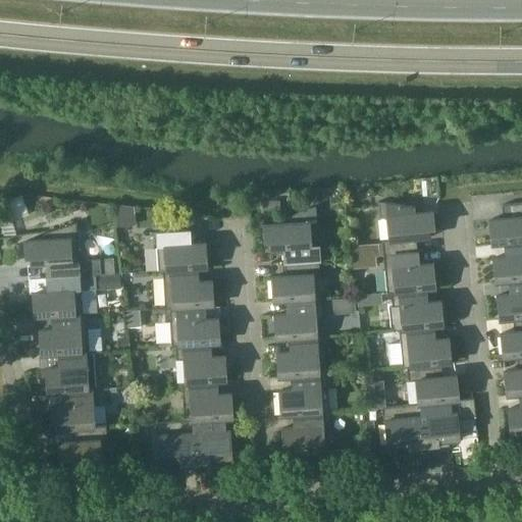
[(280,200),(263,201),(263,212),(280,211),(280,200)]
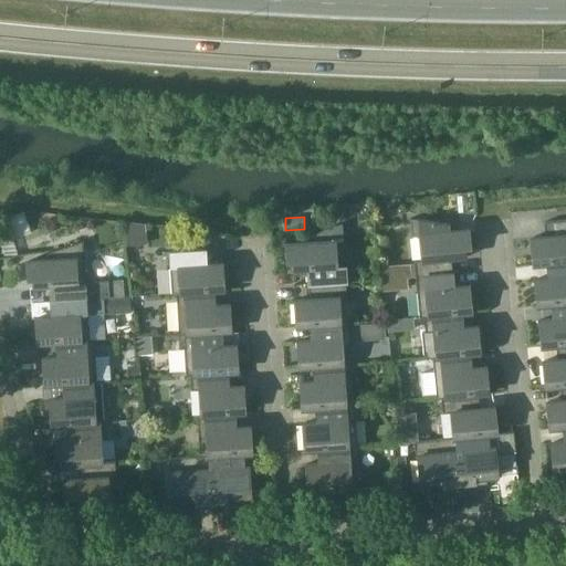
[(415,262),(416,276),(447,274),(444,260),(465,258),(464,249),(470,248),(468,230),(442,232),(441,226),(441,223),(409,219),(411,237),(420,236),(423,261),(415,262)]
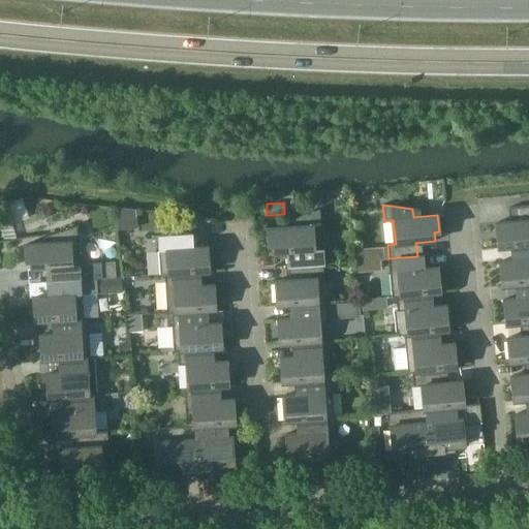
[(519,246),(528,244),(528,206),(515,208),(516,221),(496,223),(499,249),(519,247),(519,246)]
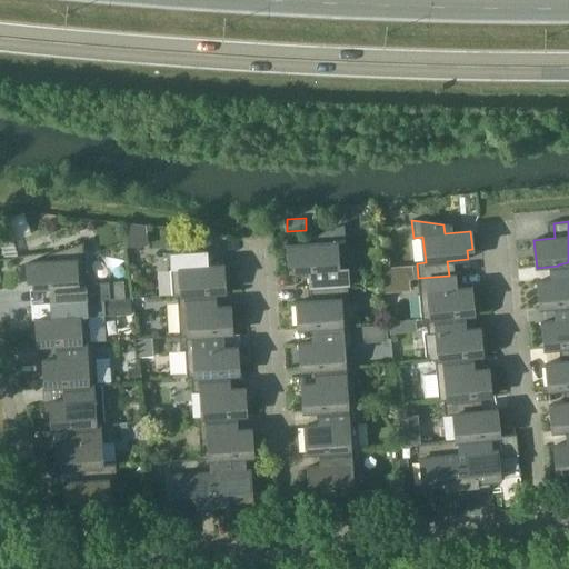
[(146,226),(126,222),(127,247),(130,247),(147,247),(146,227),(146,226)]
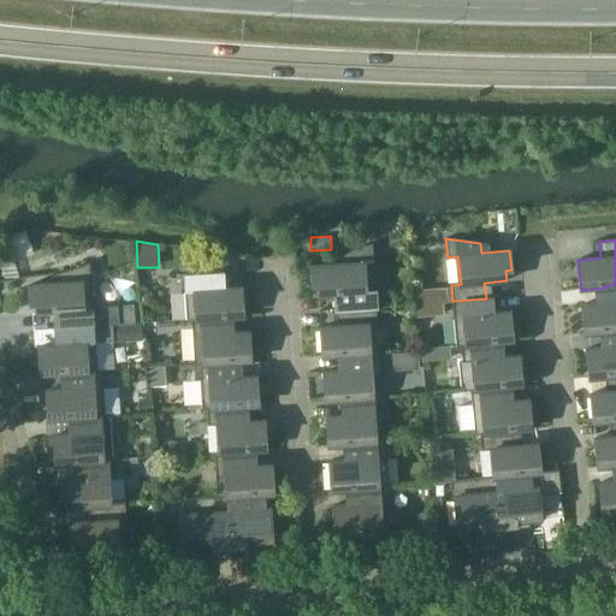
[(343,311),(377,308),(375,291),(366,292),(365,265),(374,264),(373,244),(339,255),(339,256),(341,265),(312,267),(313,286),(319,286),(320,296),(342,295),(343,311)]
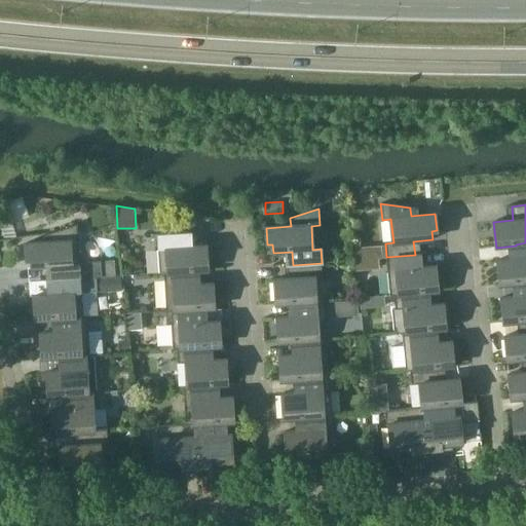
[(192,216),(176,214),(177,227),(193,226),(192,216)]
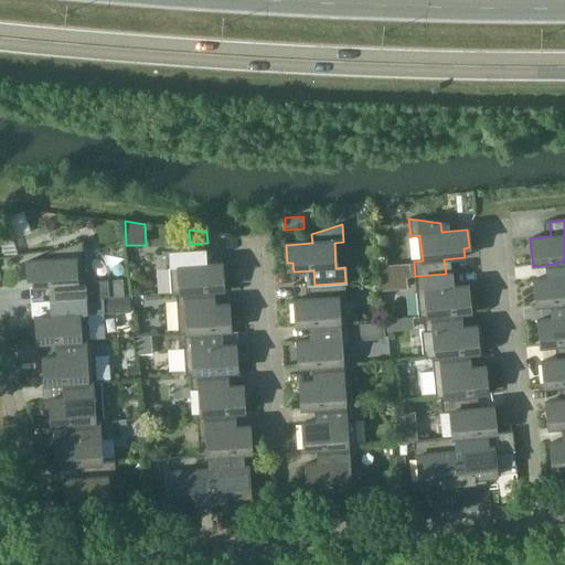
[(108,281),(86,283),(83,241),(52,251),(53,253),(53,259),(28,262),(29,279),(34,279),(34,288),(55,287),(56,301),(104,298),(109,298),(108,283),(108,281)]
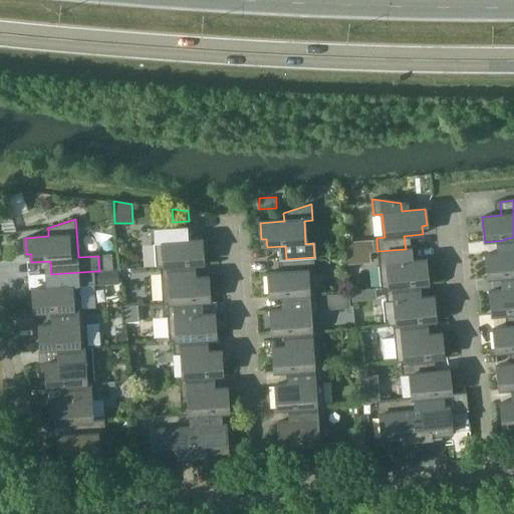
[(188,227),(154,229),(155,244),(156,267),(160,266),(188,265),(188,266),(203,265),(202,240),(188,241),(188,227)]
